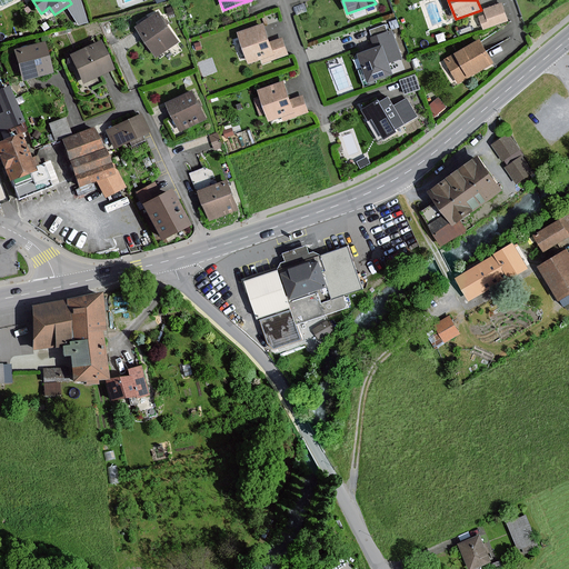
[(479,17),(485,29),(507,21),(500,5),(485,10),(487,13),(482,16),(479,17)]
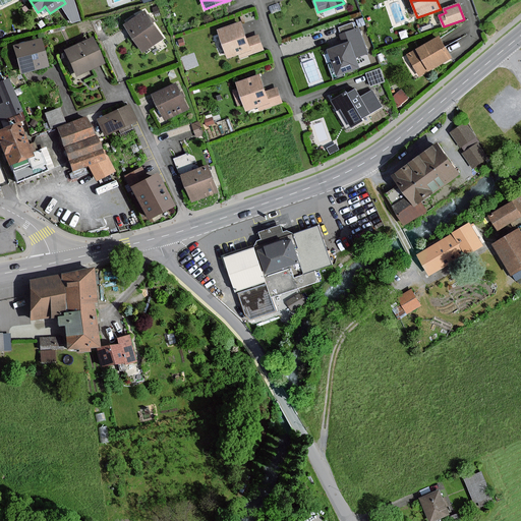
[(145,11),(125,24),(142,51),(163,38),(145,11)]
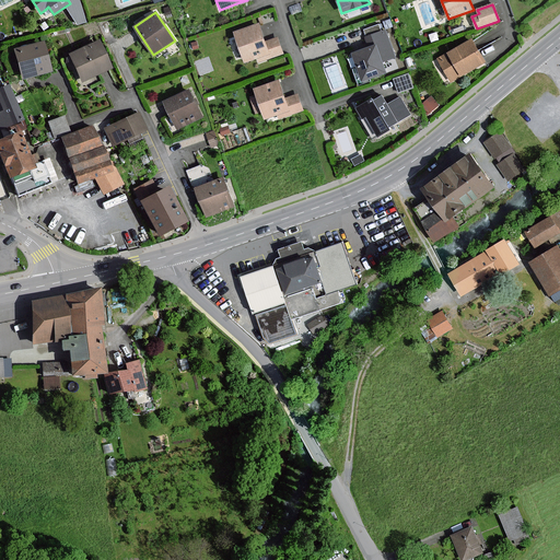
[(257,57),(259,62),(282,55),(276,38),(264,43),(257,24),(234,32),(245,61),(257,57)]
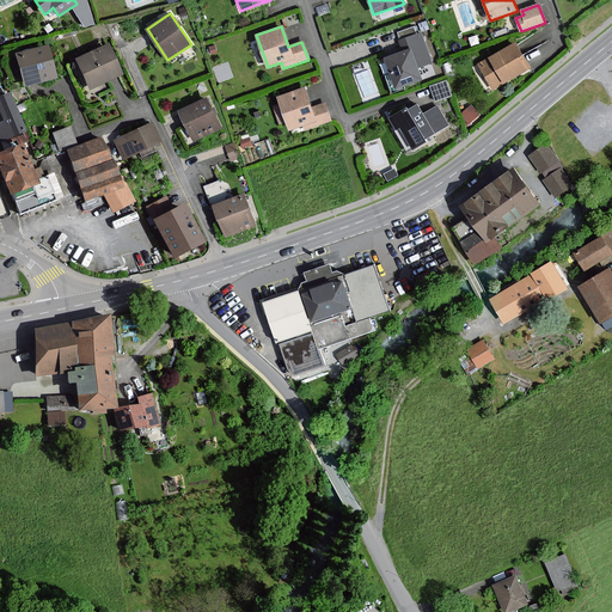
[(414,28),(399,32),(403,40),(401,40),(404,51),(386,59),(396,87),(421,79),(416,67),(430,62),(420,34),(416,35),(414,28)]
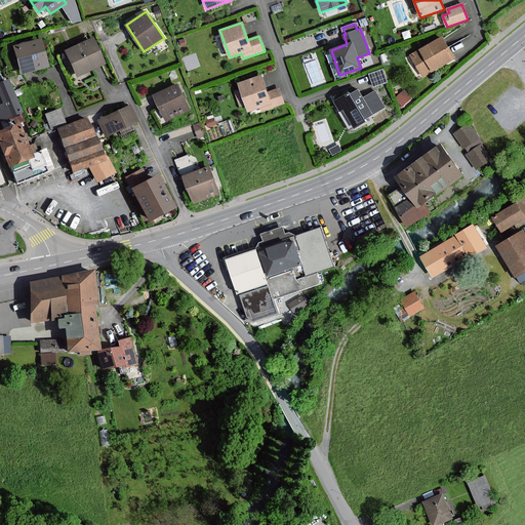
[(451,59),(454,57),(442,37),(418,50),(410,55),(422,76),(431,71),(451,59)]
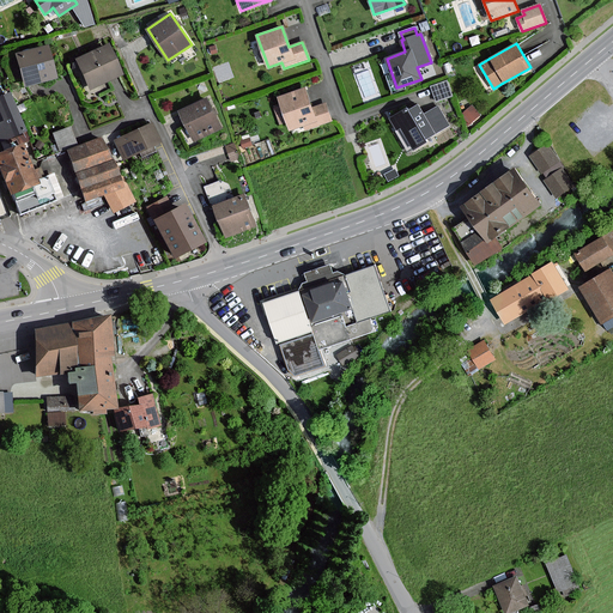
[(18,53),(28,85),(55,77),(47,46),(18,53)]
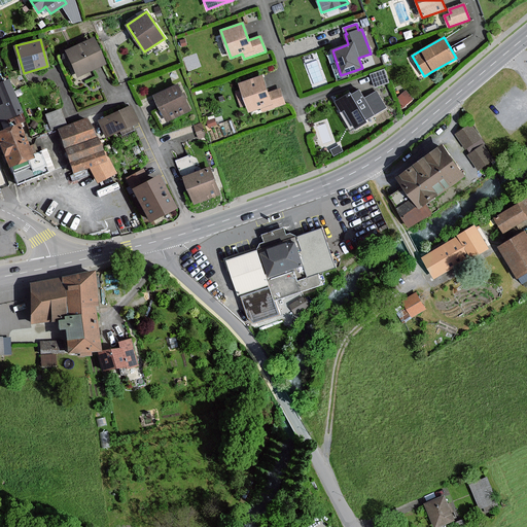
[(96,39),(67,53),(78,75),(106,62),(96,39)]
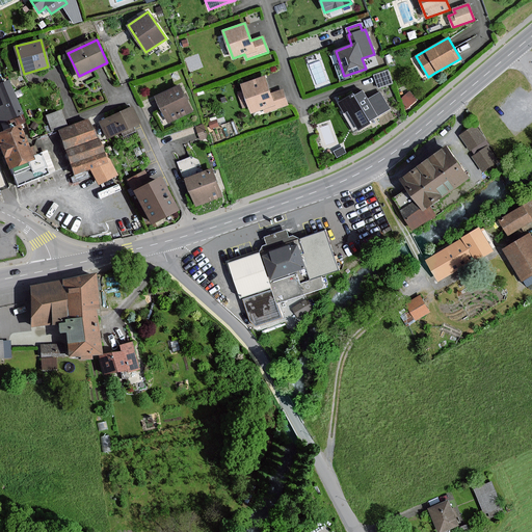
[(287,104),(283,91),(269,96),(263,78),(241,85),(250,112),(263,108),(265,112),(287,104)]
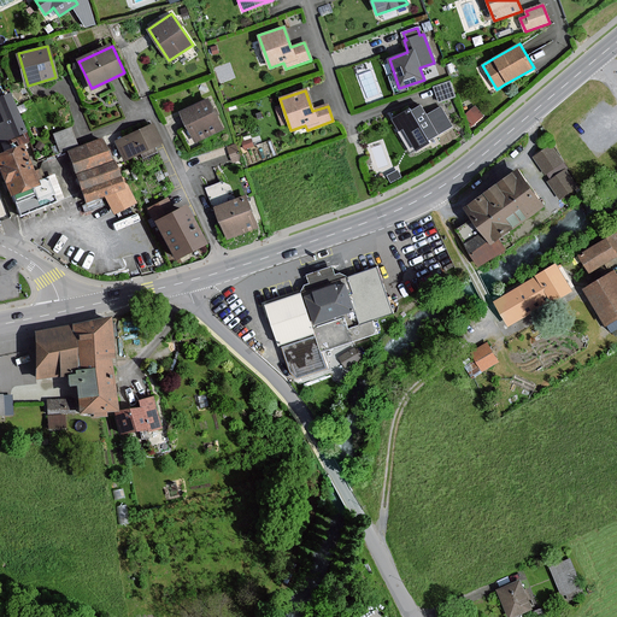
[(11,94),(0,98),(0,137),(1,141),(25,131),(11,94)]
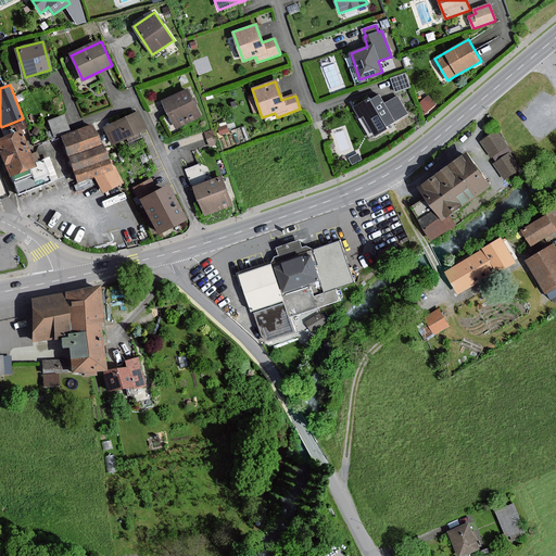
[(187,89),(163,101),(177,127),(200,116),(187,89)]
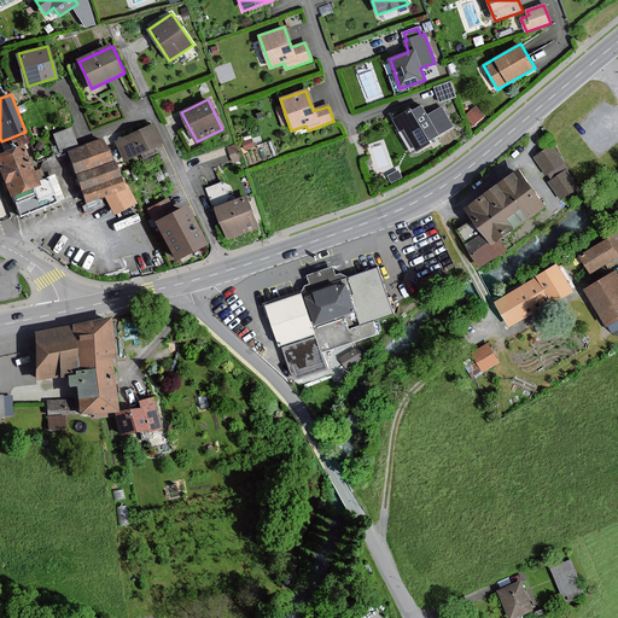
[(441,108),(427,116),(421,106),(412,111),(410,110),(394,120),(412,151),(429,140),(438,135),(452,127),(441,108)]
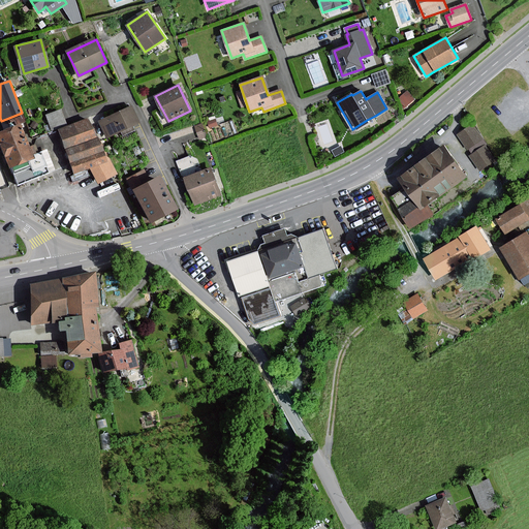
[(413,99),(407,92),(400,97),(406,105),(413,99)]
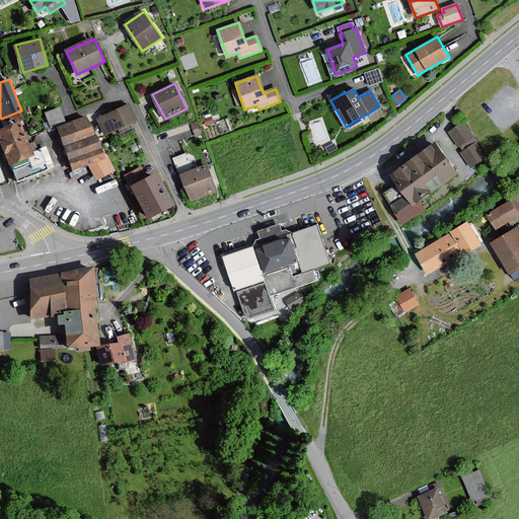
[(44,109),(49,125),(64,121),(59,104),(44,109)]
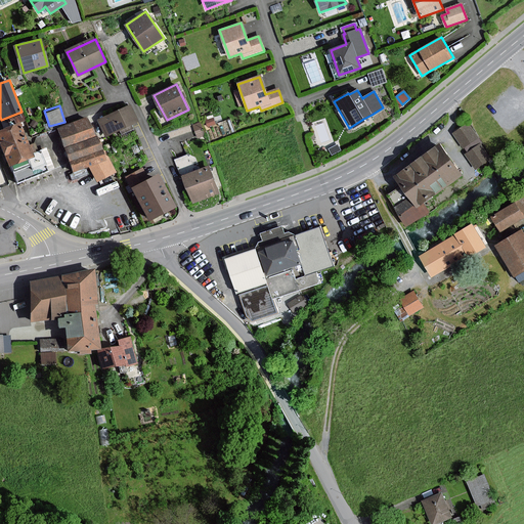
[(137,122),(129,105),(99,120),(106,136),(137,122)]
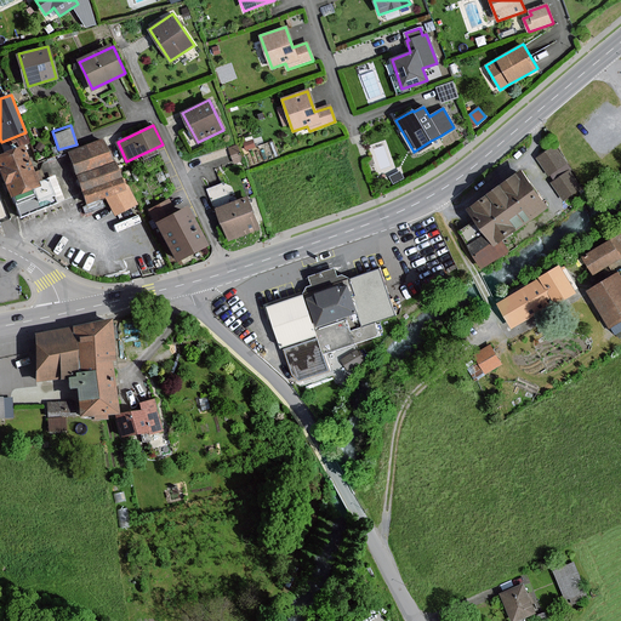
[(107,195),(115,216),(138,204),(102,140),(70,153),(89,203),(107,195)]
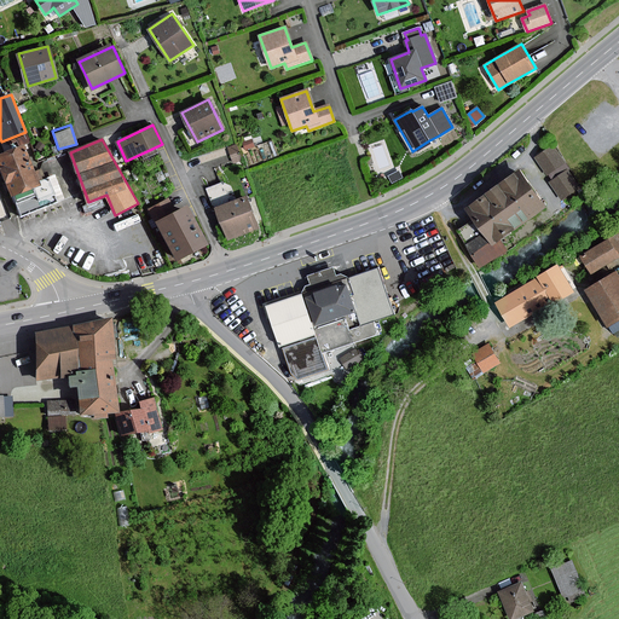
[(44,179),(35,183),(28,167),(21,146),(0,154),(0,165),(22,217),(53,202),(44,179)]
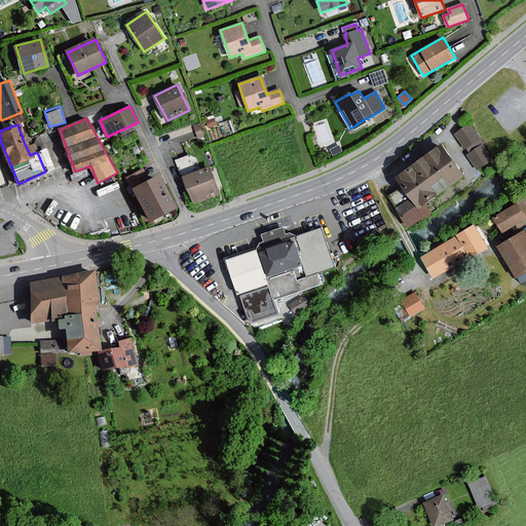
[(480,138),(470,124),(456,134),(465,147),(480,138)]
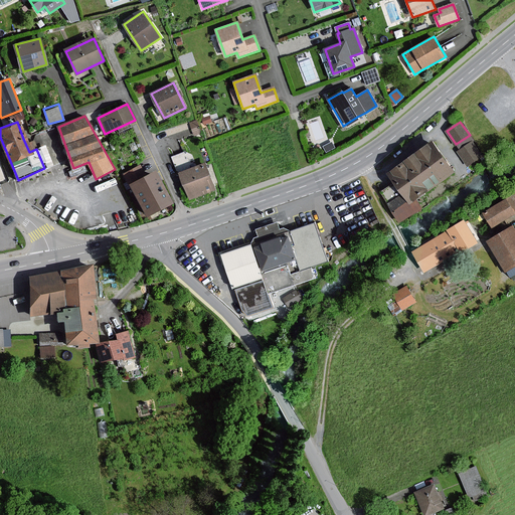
[(481,156),(472,143),(458,152),(468,166),(481,156)]
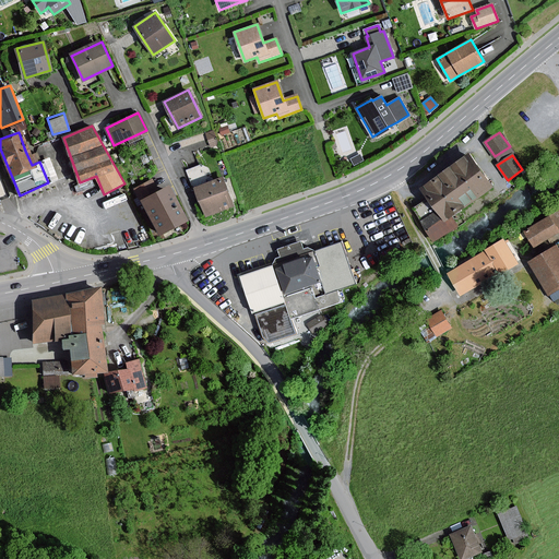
[(428,199),(414,207),(423,221),(421,222),(433,240),(455,226),(449,217),(491,189),(470,156),(420,189),(428,199)]
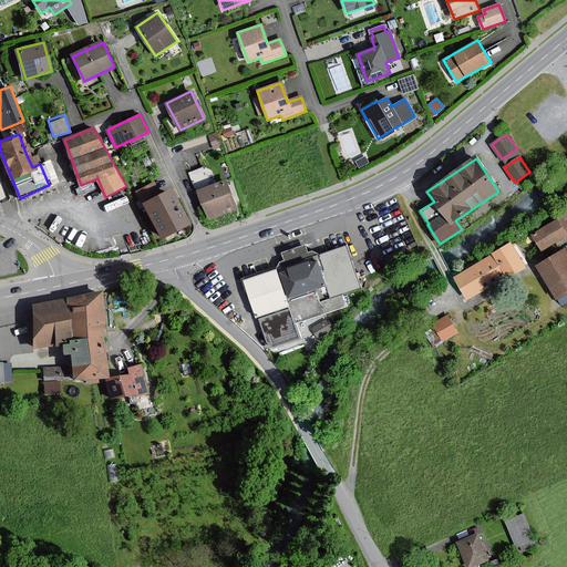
[(212,175),(208,164),(189,168),(192,179),(212,175)]
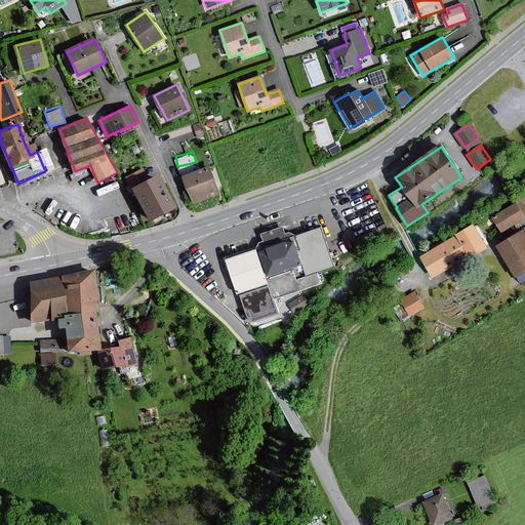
[(207,167),(184,176),(194,203),(217,193),(207,167)]
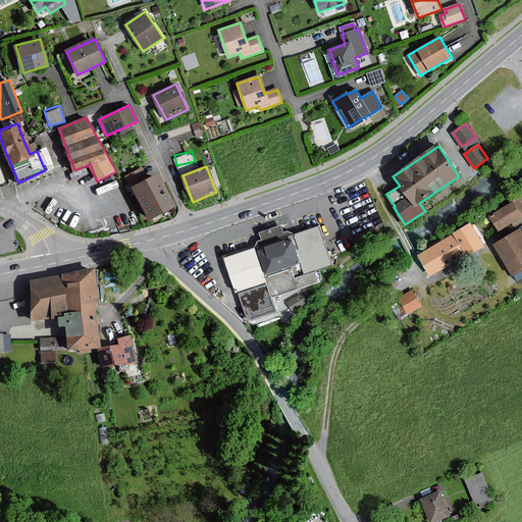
[(163,185),(158,174),(147,179),(142,169),(132,174),(126,176),(133,188),(149,220),(175,207),(163,185)]
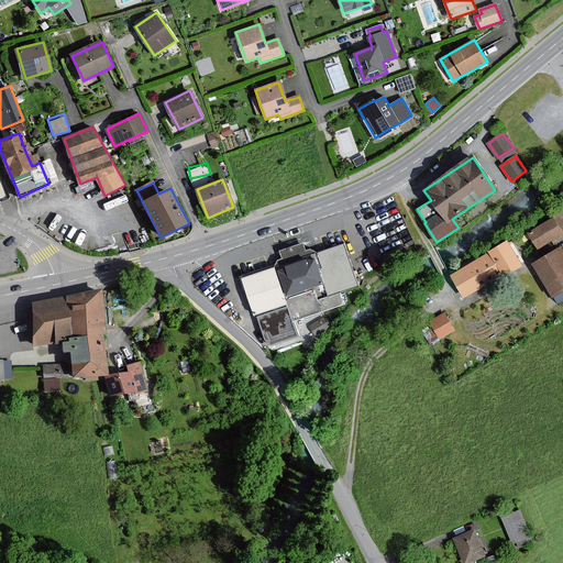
[(562,228),(562,217),(561,213),(553,218),(529,232),(538,249),(562,233),(560,230),(562,228)]
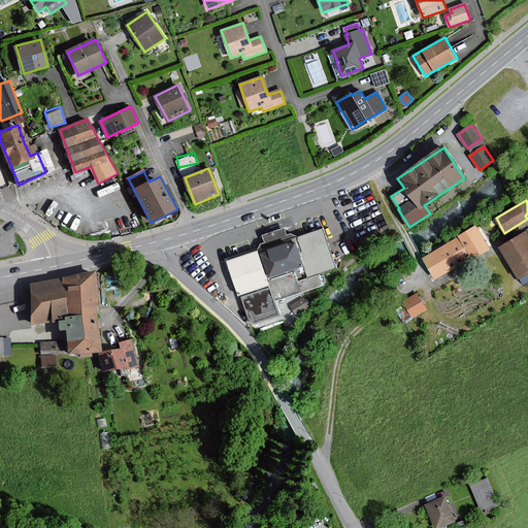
[(423,259),(434,278),(471,257),(472,258),(489,249),(475,226),(459,235),(460,237),(423,259)]
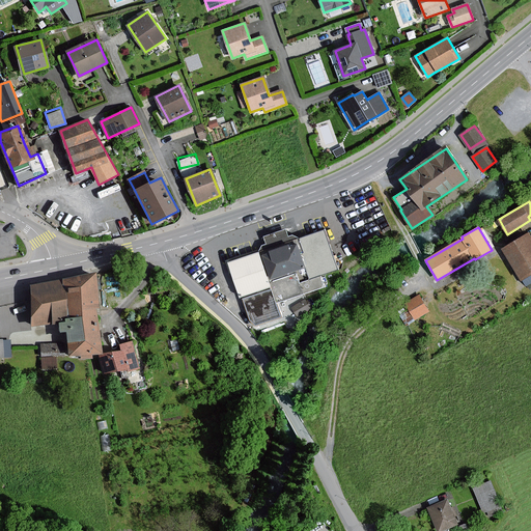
[(256,325),(280,316),(276,303),(303,295),(325,287),(320,275),(337,270),(324,230),(299,239),(292,235),(288,236),(286,230),(274,233),(263,238),(267,244),(261,245),(259,252),(230,262),(241,296),(242,296),(250,318),(256,325)]
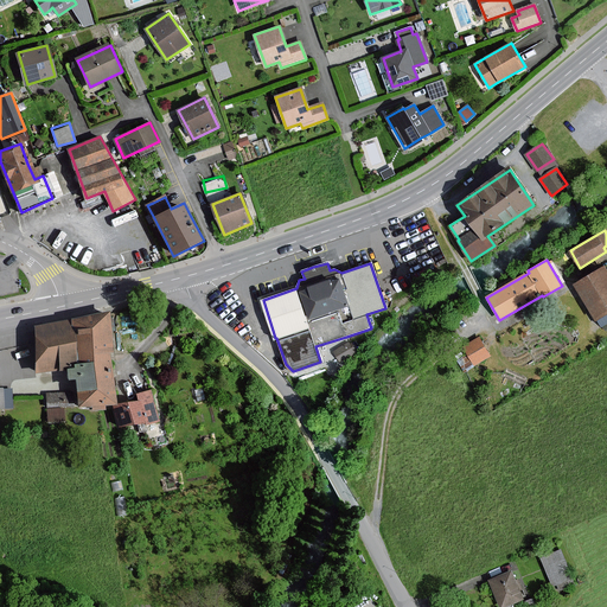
[(606,269),(605,267),(574,285),(593,318),(595,320),(596,319),(602,328),(606,325),(606,269)]
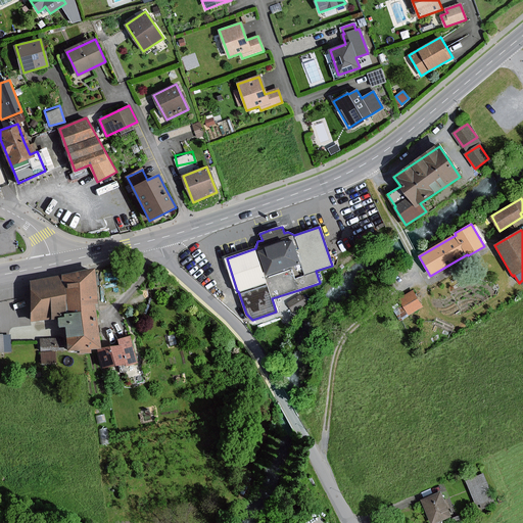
[(57,316),(58,320),(52,320),(53,330),(61,330),(63,351),(96,349),(90,271),(59,277),(62,316),(57,316)]
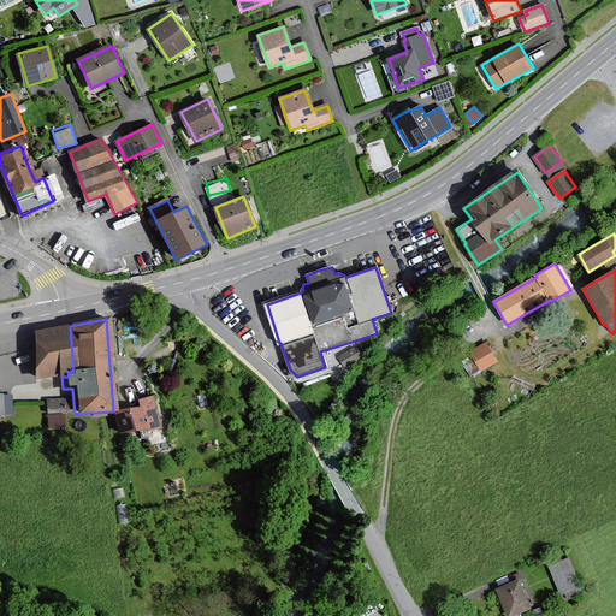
[(30,333),(30,381),(61,377),(69,377),(67,372),(73,372),(70,326),(30,333)]
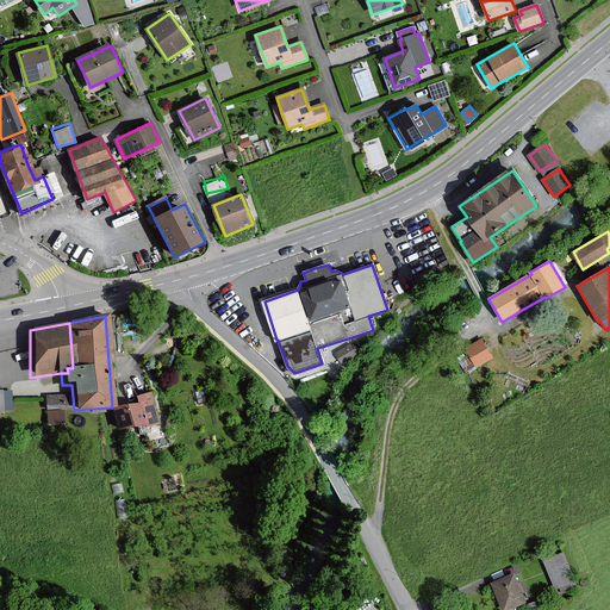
[(480,338),(465,348),(468,353),(477,367),(492,358),(487,350),(484,344),(480,338)]
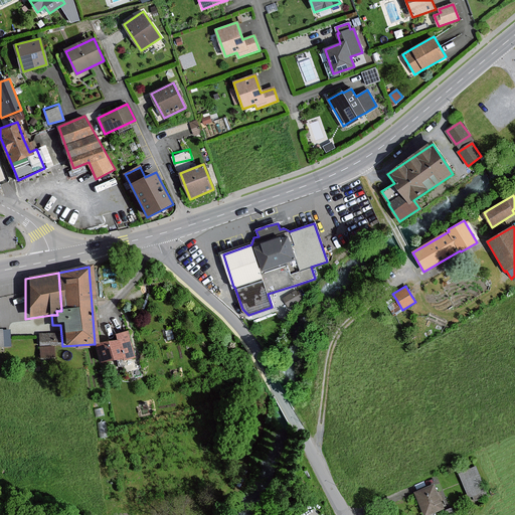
[(132,357),(126,332),(113,335),(114,342),(94,347),(99,365),(132,357)]
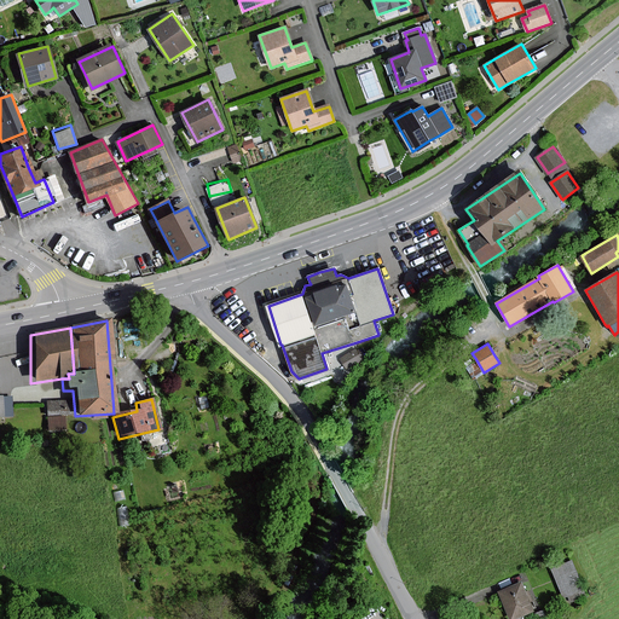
[(583,589),(572,561),(553,568),(563,596),(583,589)]
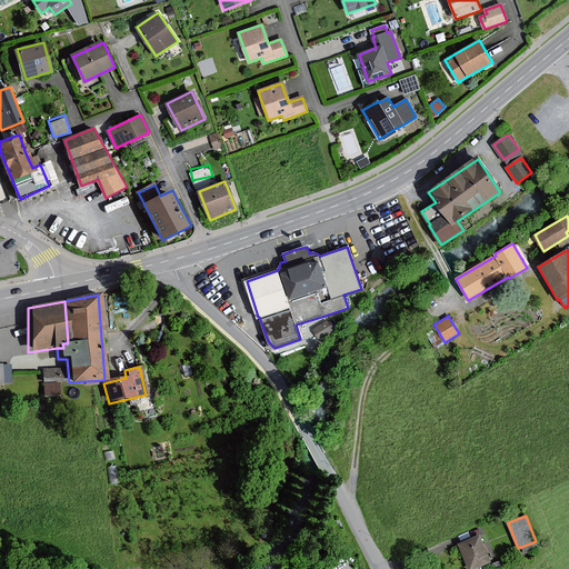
[(469,568),(471,568),(489,561),(478,536),(459,545),(469,568)]
